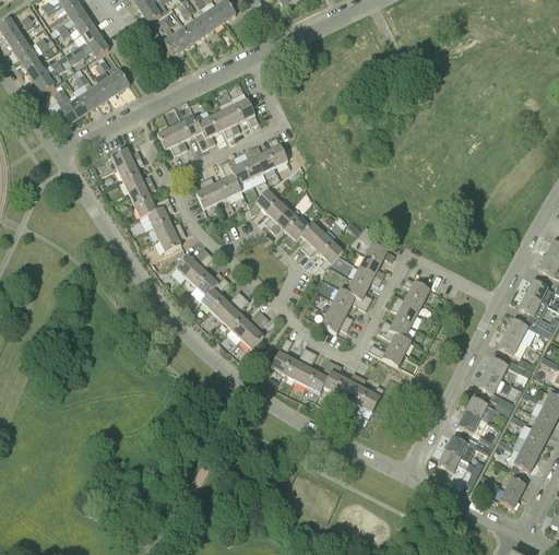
[(42,6),(45,10),(51,6),(48,0),(42,6)]
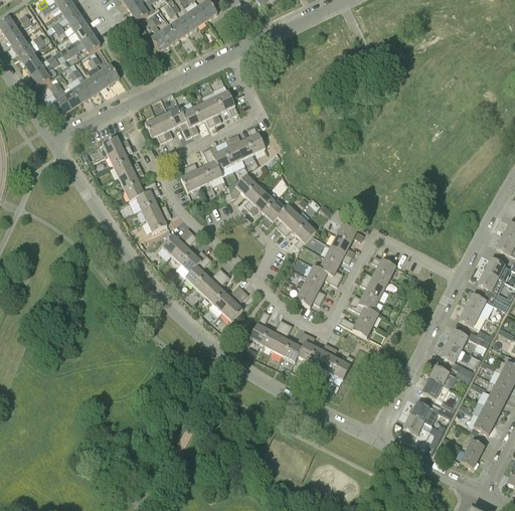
[(54,0),(57,5),(61,11),(72,3),(70,0),(54,0)]
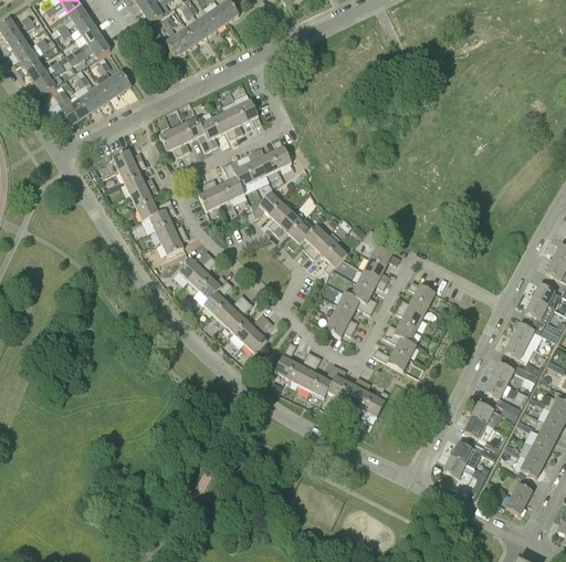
[(143,11),(155,2),(154,0),(135,0),(143,11)]
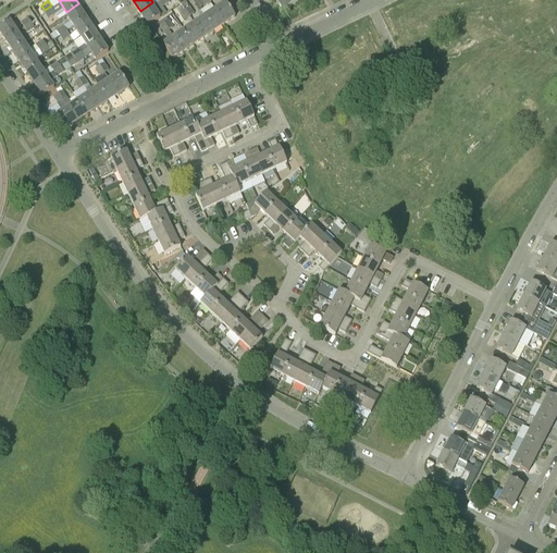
[(224,21),(235,13),(226,0),(224,0),(215,5),(224,21)]
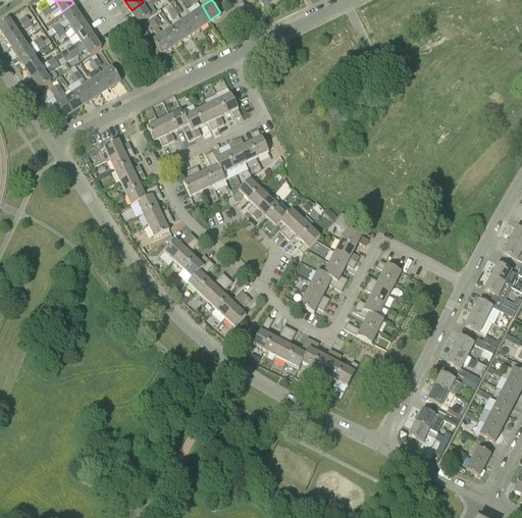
[(139,20),(150,13),(143,2),(132,10),(139,20)]
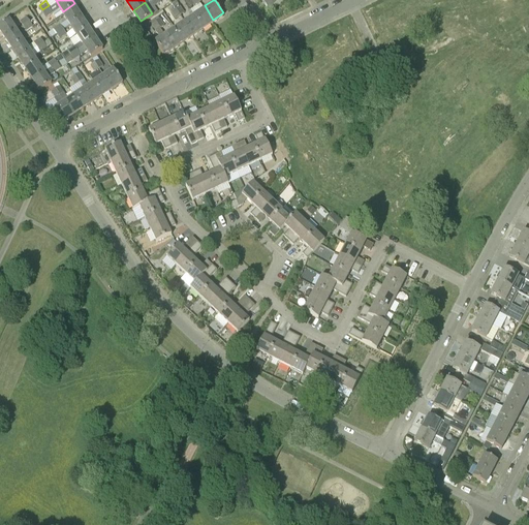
[(63,26),(70,22),(82,14),(74,3),(63,11),(67,18),(60,22),(63,26)]
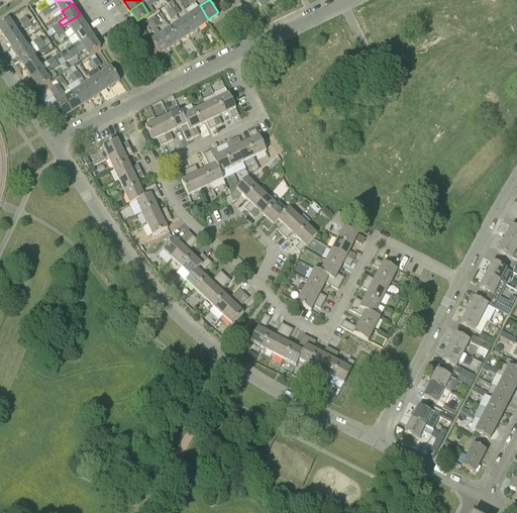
[(176,12),(180,9),(176,3),(172,5),(176,12)]
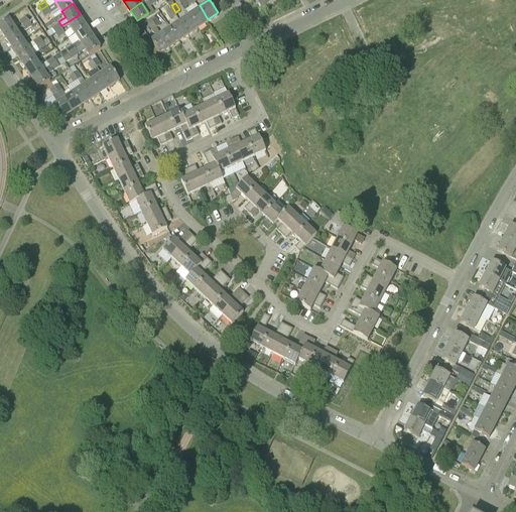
[(47,5),(41,9),(44,14),(51,10),(47,5)]
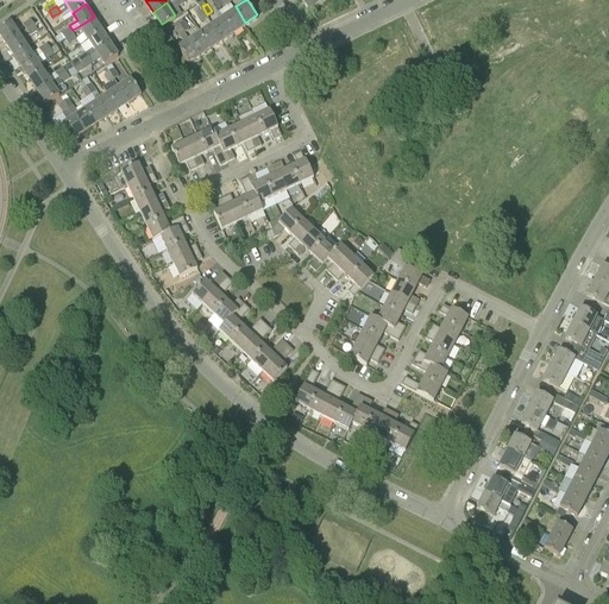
[(202,18),(207,14),(202,6),(198,10),(202,18)]
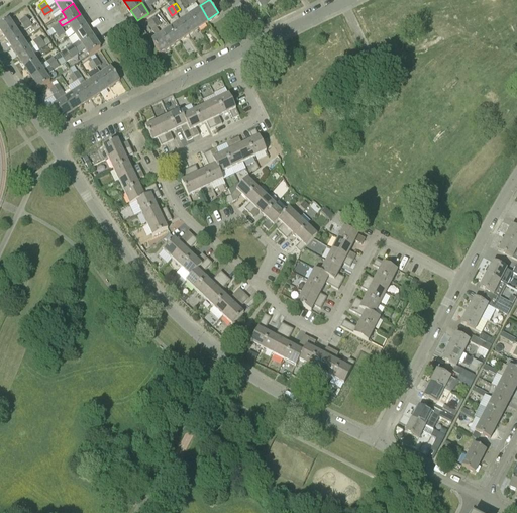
[(199,25),(208,19),(200,5),(190,12),(199,25)]
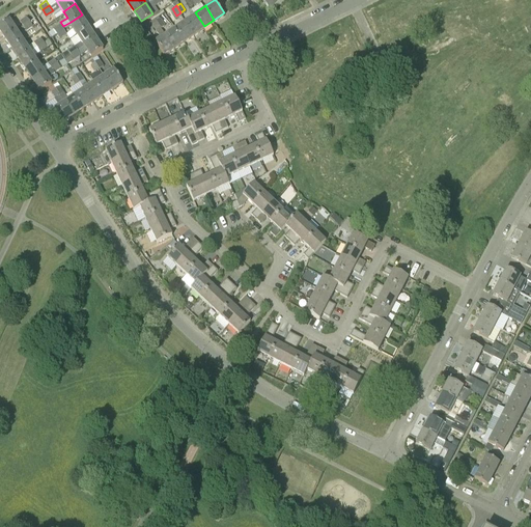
[(194,33),(204,26),(195,12),(185,19),(194,33)]
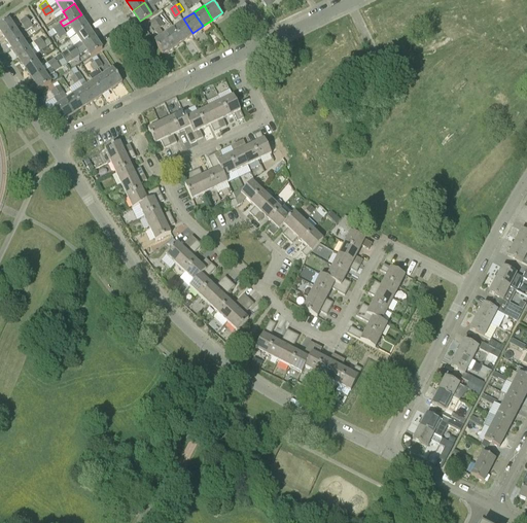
[(23,23),(30,19),(27,13),(20,19),(23,23)]
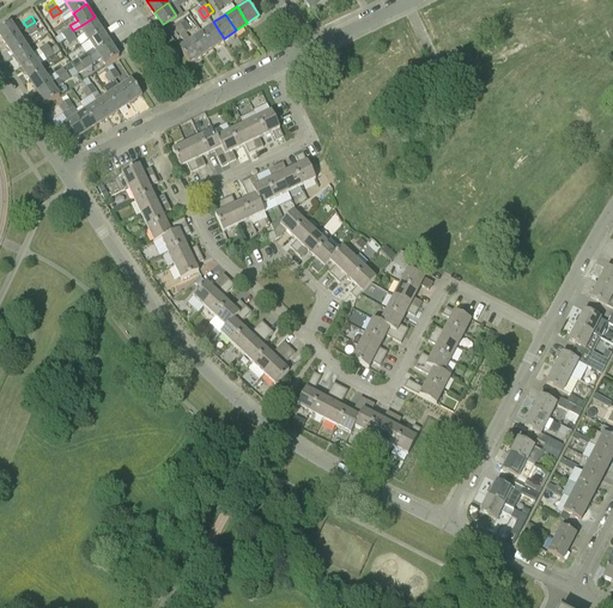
[(89,37),(103,29),(95,17),(82,25),(89,37)]
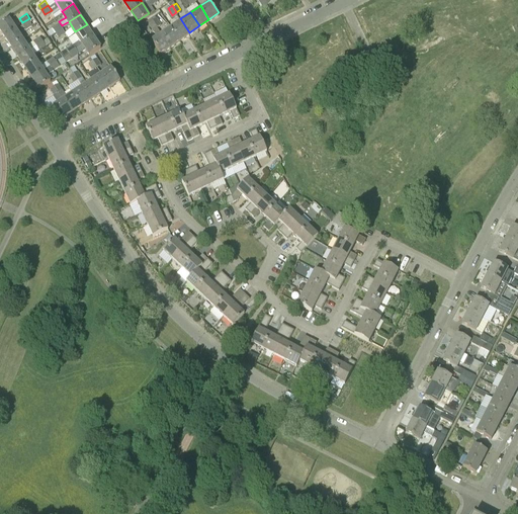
[(152,17),(157,25),(161,22),(156,15),(152,17)]
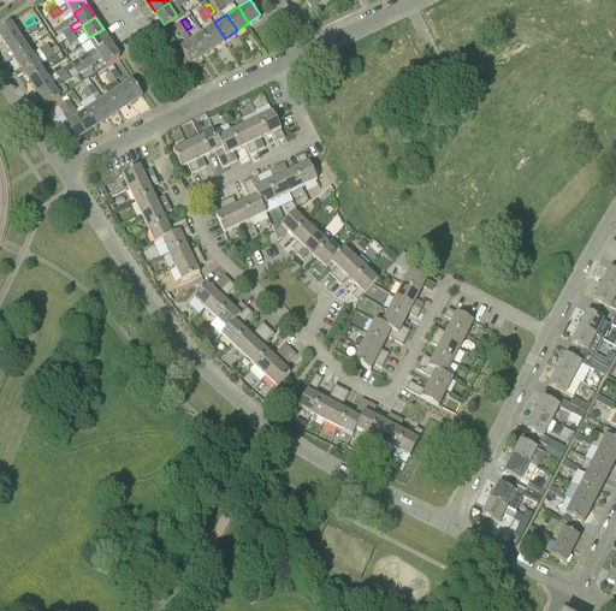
[(0,33),(5,40),(18,31),(11,19),(0,25),(0,33)]
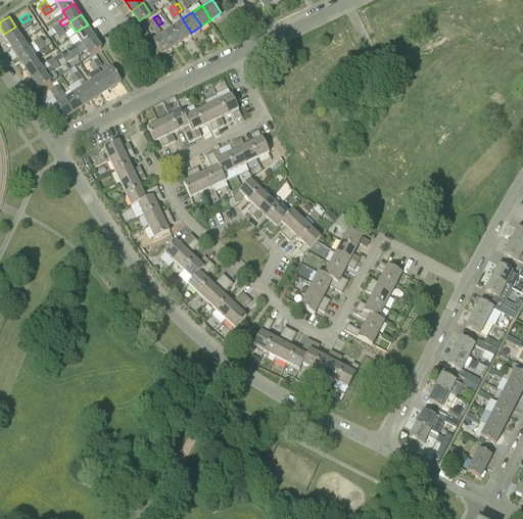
[(154,28),(158,26),(153,17),(149,20),(154,28)]
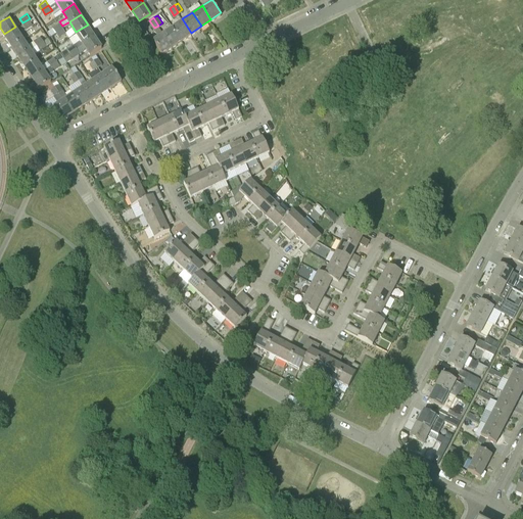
[(26,28),(33,22),(30,18),(22,22),(26,28)]
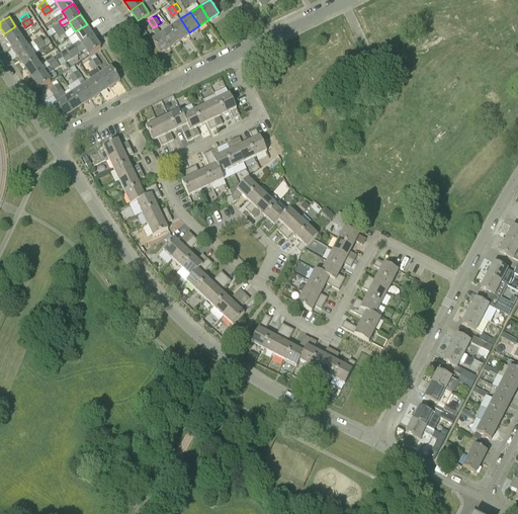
[(179,38),(189,32),(180,18),(171,25),(179,38)]
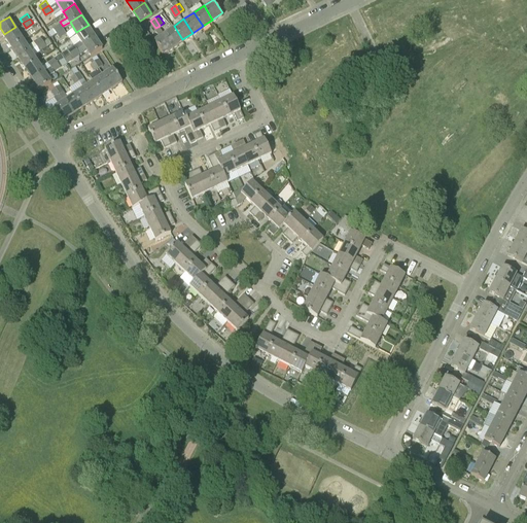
[(57,31),(63,26),(60,22),(54,26),(57,31)]
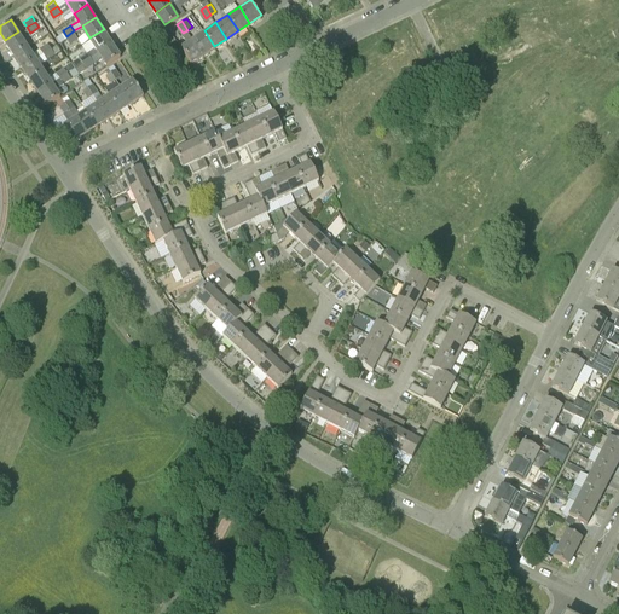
[(90,38),(94,45),(98,50),(111,41),(104,29),(90,38)]
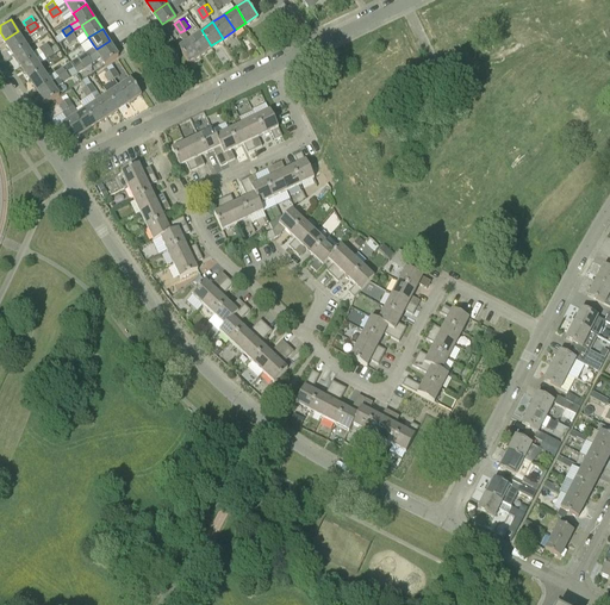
[(73,30),(66,36),(69,41),(76,36),(73,30)]
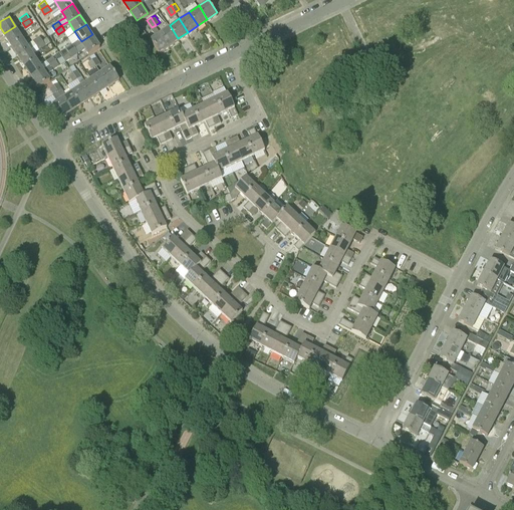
[(159,51),(169,44),(160,31),(156,25),(152,27),(156,34),(151,37),(150,38),(159,51)]
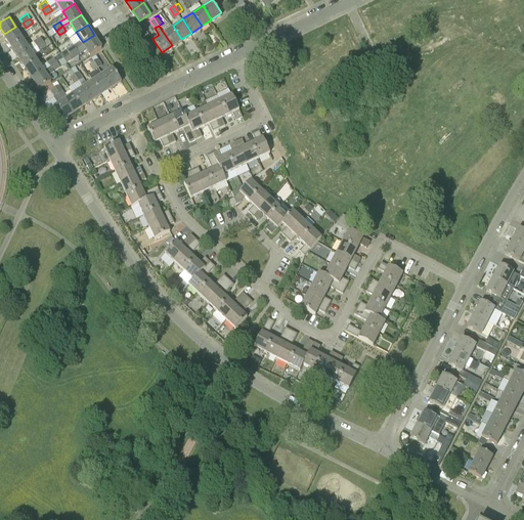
[(172,45),(181,39),(173,26),(163,32),(172,45)]
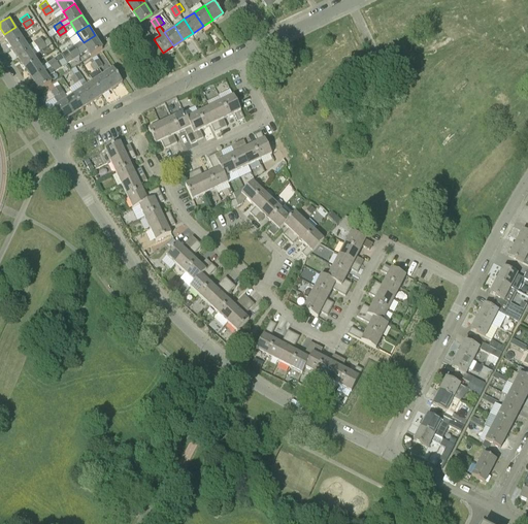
[(11,45),(23,37),(15,27),(4,34),(11,45)]
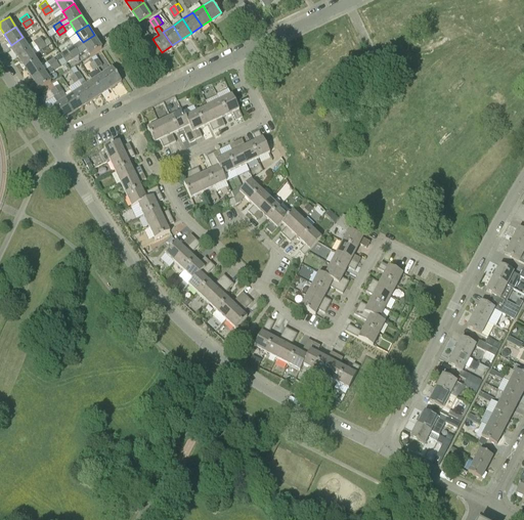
[(37,43),(43,39),(40,35),(33,39),(37,43)]
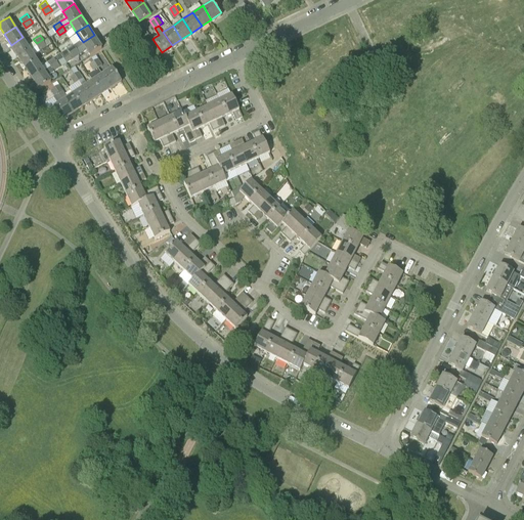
[(80,51),(86,47),(90,53),(101,45),(94,35),(83,42),(77,47),(80,51)]
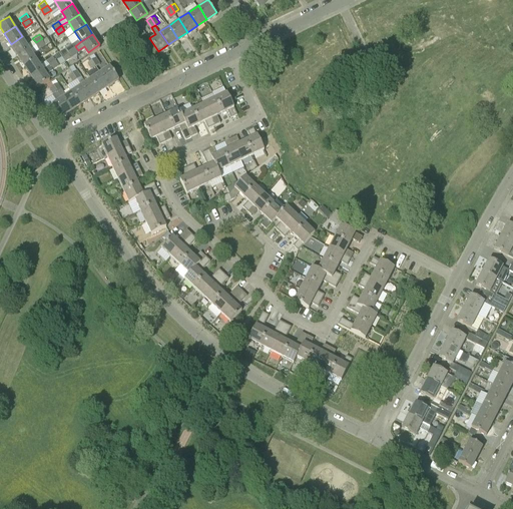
[(18,54),(29,47),(22,36),(11,44),(18,54)]
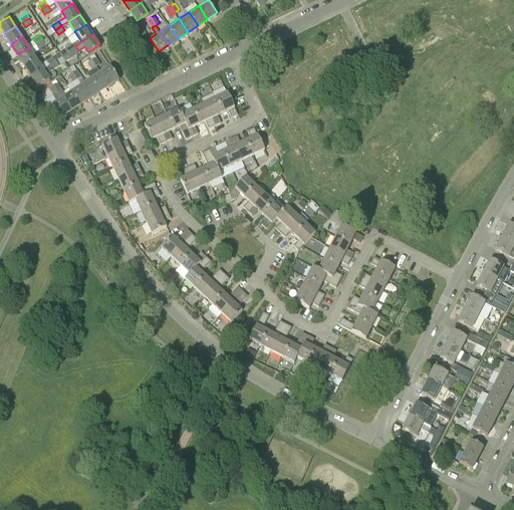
[(42,38),(36,42),(39,47),(45,43),(42,38)]
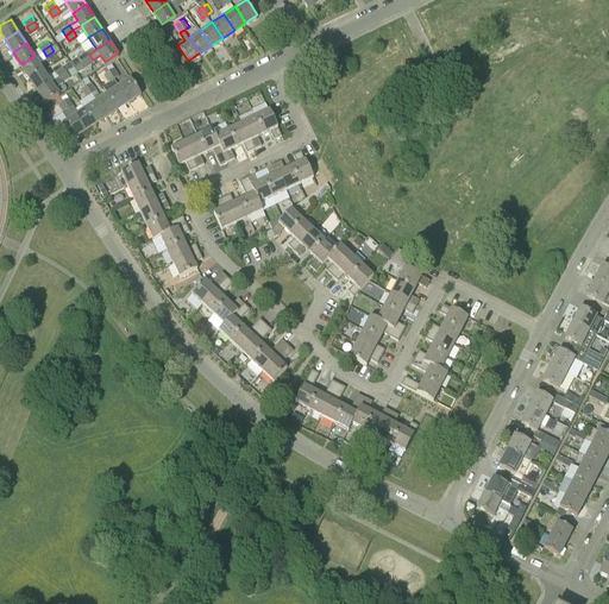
[(77,54),(81,60),(89,55),(85,49),(77,54)]
